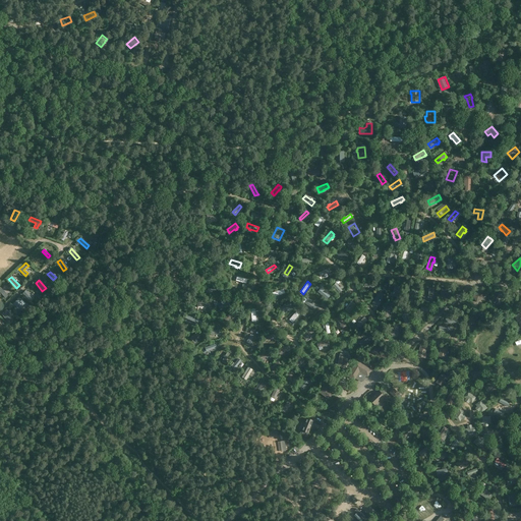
[(332,285),(339,294),(342,291),(337,285),(335,283),(332,285)]
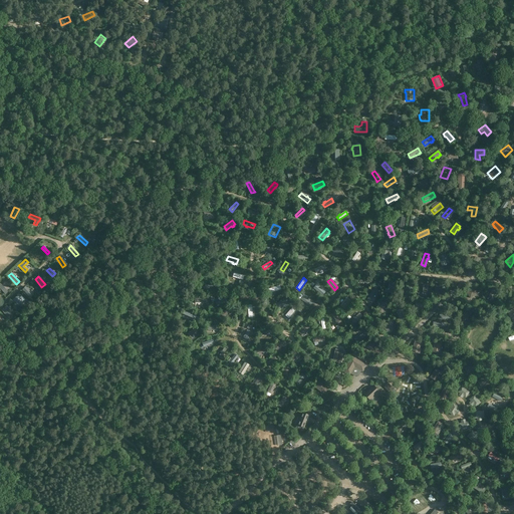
[(212,281),(203,287),(206,291),(215,285),(212,281)]
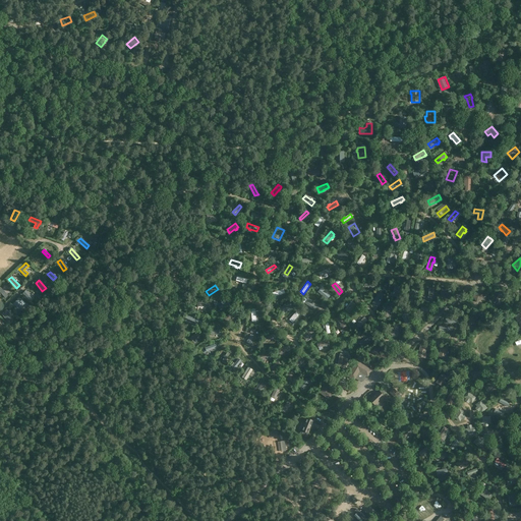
[(329,296),(322,288),(319,290),(327,299),(330,296),(329,296)]
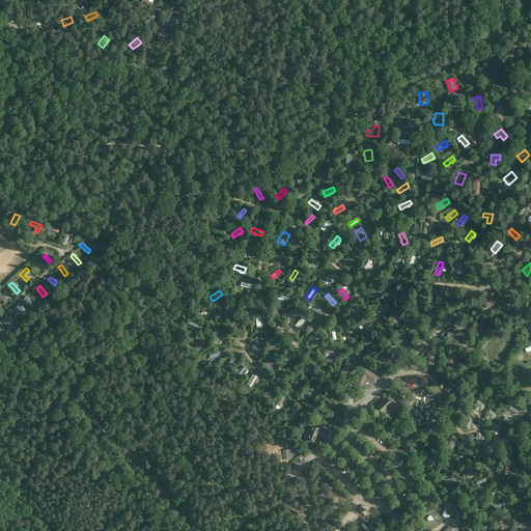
[(496,302),(492,296),(482,302),(486,308),(496,302)]
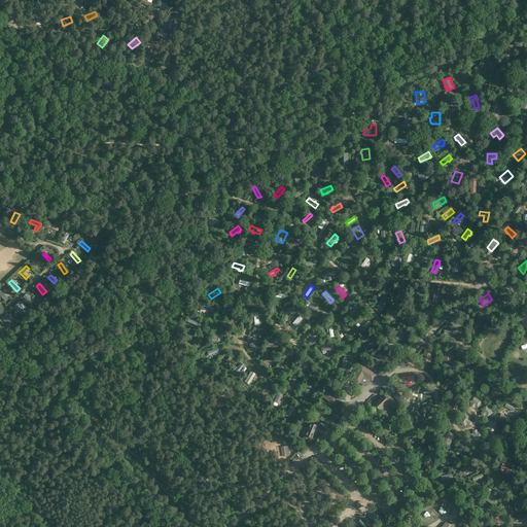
[(505,306),(511,295),(505,293),(501,304),(505,306)]
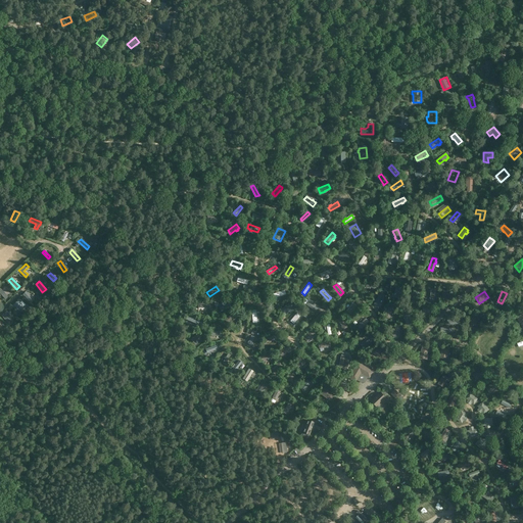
[(28,292),(25,294),(30,302),(33,300),(28,292)]
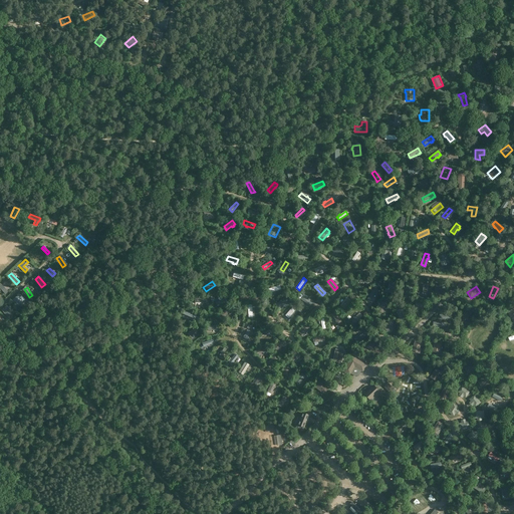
[(24,301),(18,295),(13,300),(19,306),(24,301)]
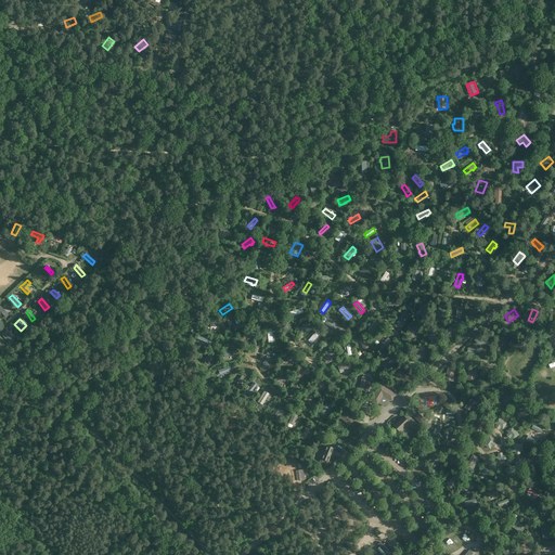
[(328,319),(325,321),(335,330),(337,326),(328,319)]
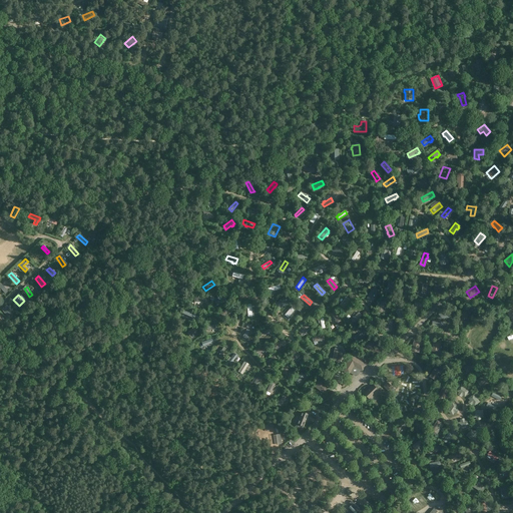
[(224,298),(218,301),(218,300),(216,301),(217,302),(215,303),(217,306),(226,301),(224,298)]
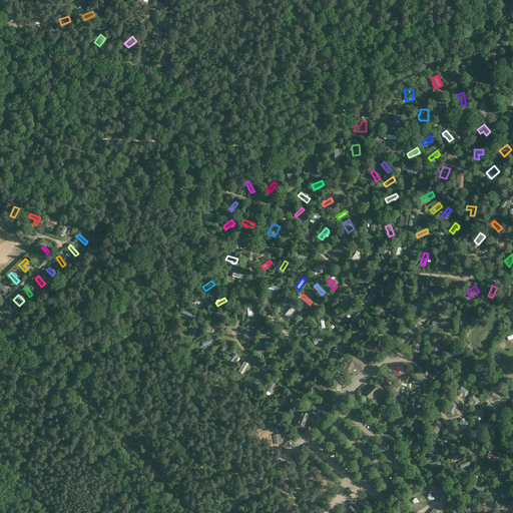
[(341,307),(344,309),(351,301),(348,298),(341,307)]
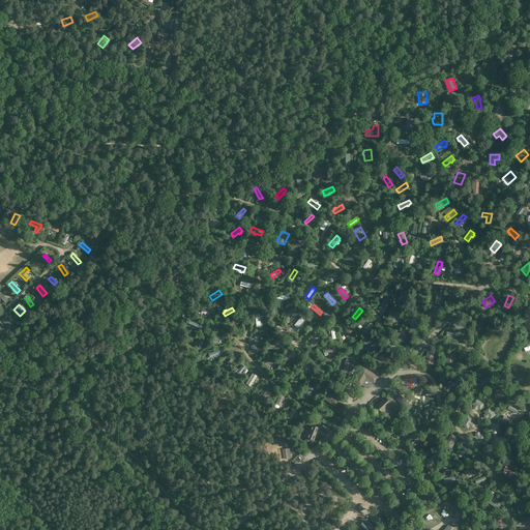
[(394,323),(400,313),(394,311),(390,321),(394,323)]
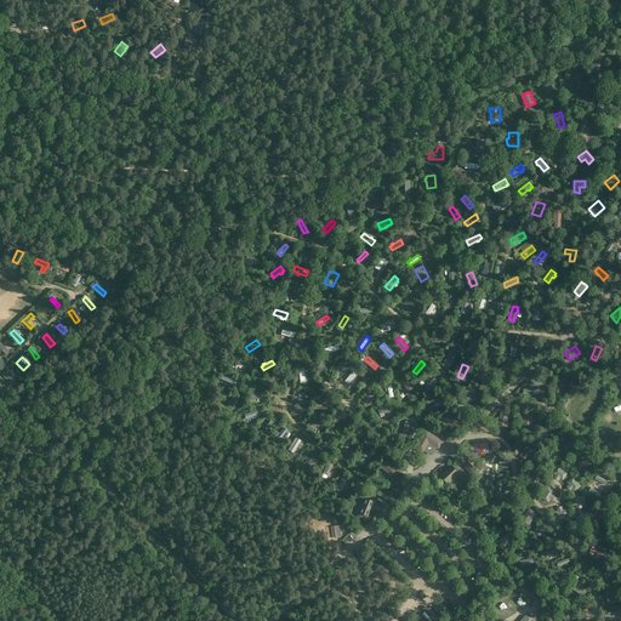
[(9,369),(1,375),(7,382),(15,377),(9,369)]
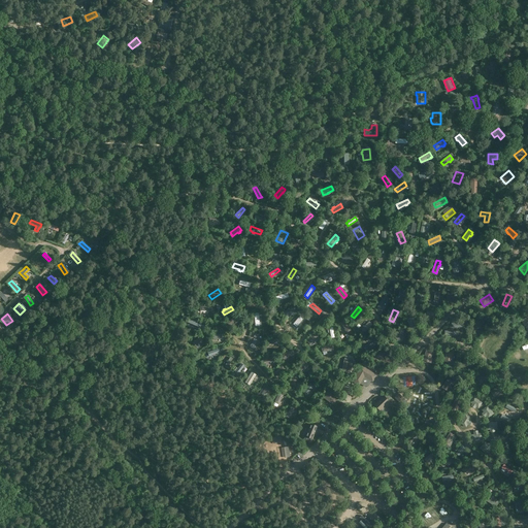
[(480,329),(485,319),(479,316),(473,325),(480,329)]
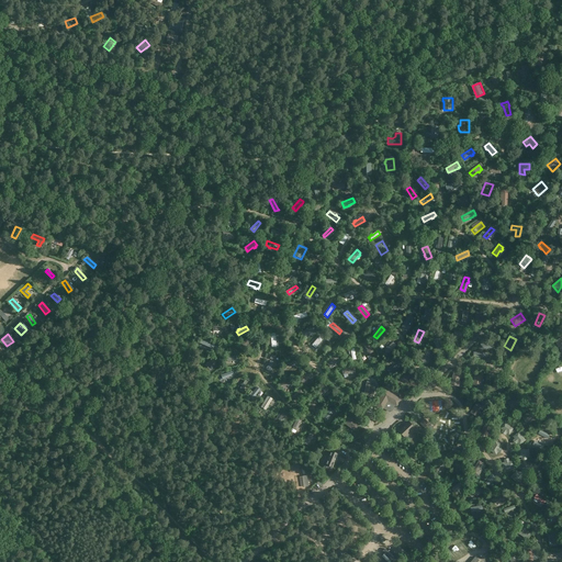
[(251,337),(242,344),(244,347),(254,340),(251,337)]
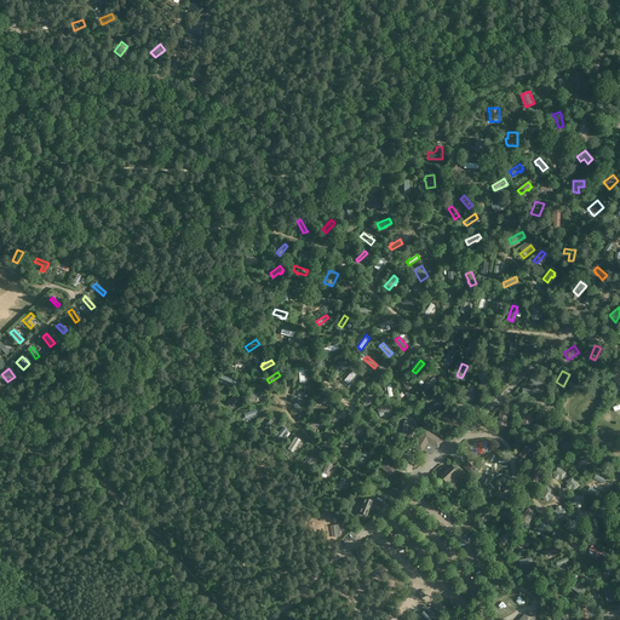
[(488,386),(484,380),(486,379),(484,378),(483,378),(481,373),(477,375),(483,388),(488,386)]
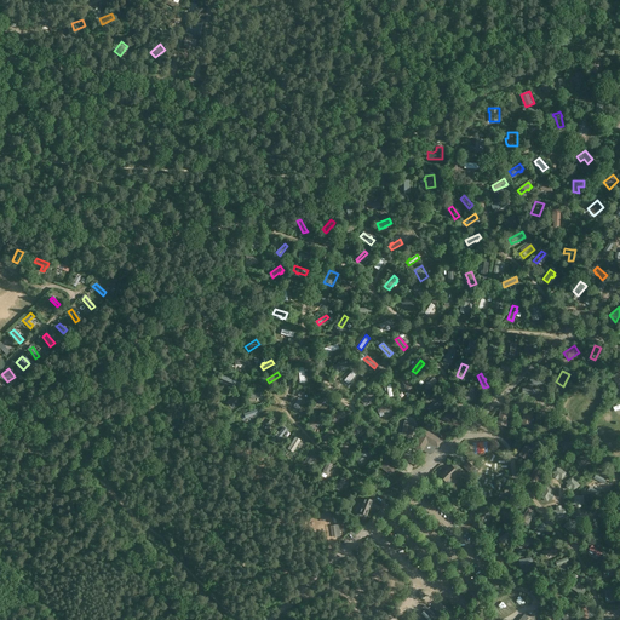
[(400,379),(405,386),(405,388),(406,390),(407,389),(408,391),(413,388),(405,375),(400,379)]
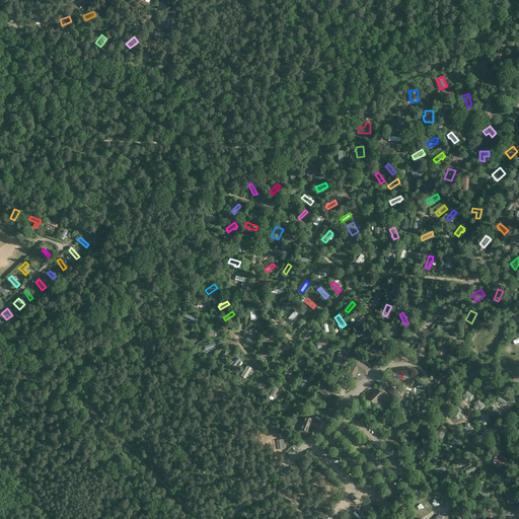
[(359,327),(367,319),(363,315),(356,323),(359,327)]
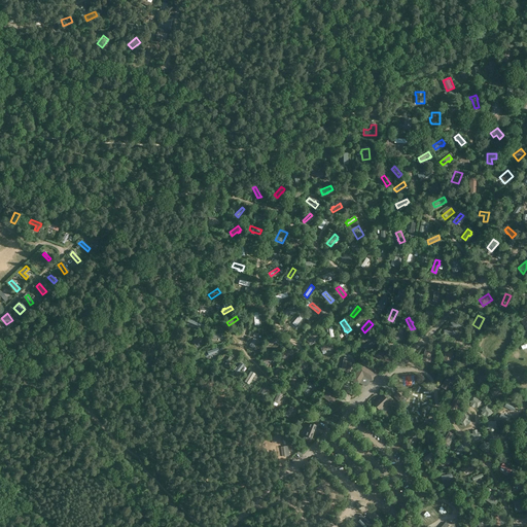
[(405,330),(400,327),(394,338),(398,340),(405,330)]
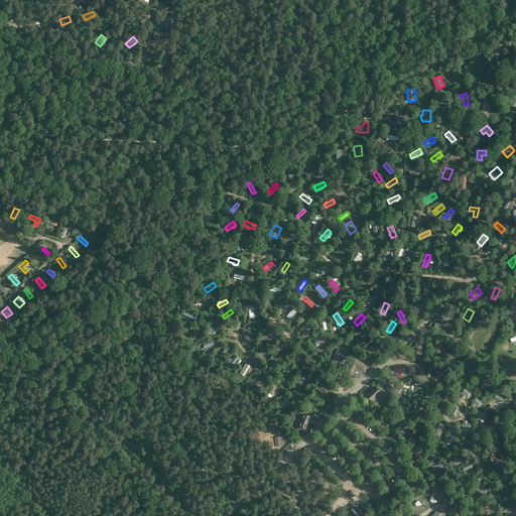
[(191,339),(200,332),(197,328),(188,335),(191,339)]
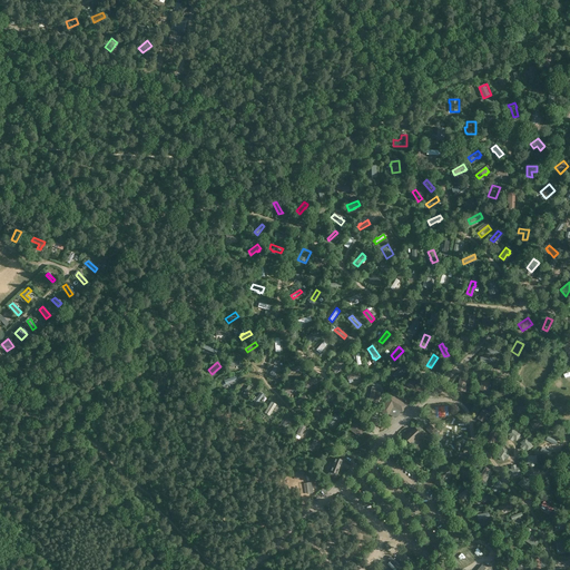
[(331,372),(334,375),(341,367),(337,364),(331,372)]
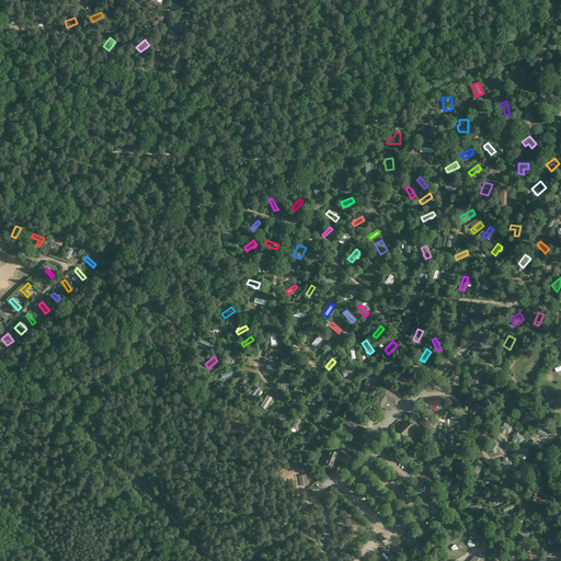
[(274,364),(272,361),(265,367),(267,370),(274,364)]
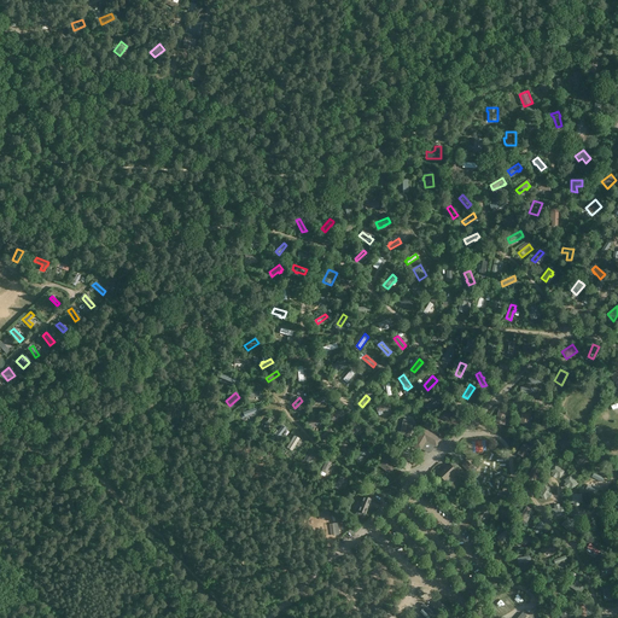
[(441,403),(438,400),(427,408),(430,412),(441,403)]
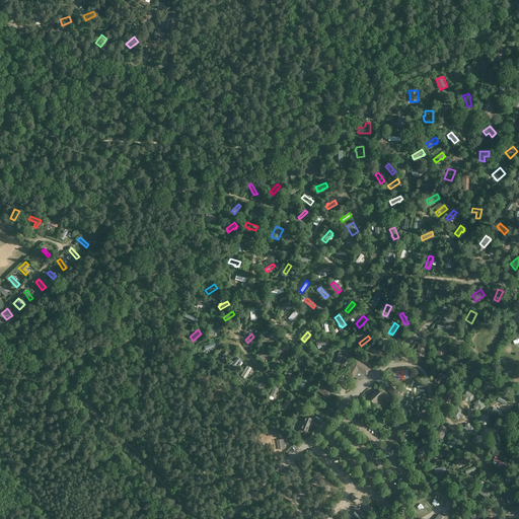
[(420,345),(416,355),(423,357),(426,347),(420,345)]
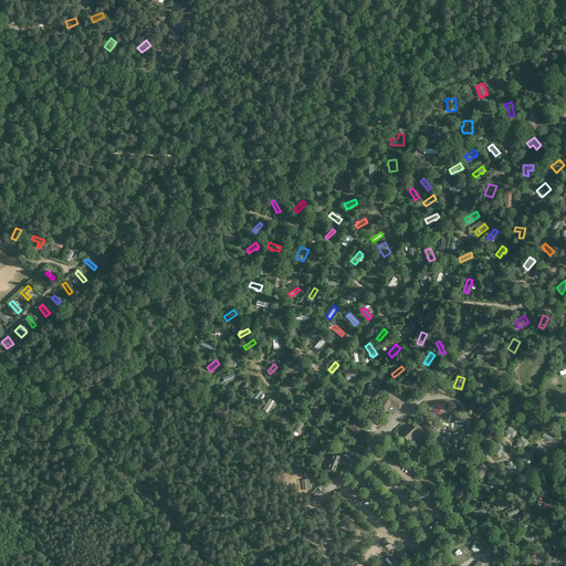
[(479,376),(477,388),(484,389),(486,378),(479,376)]
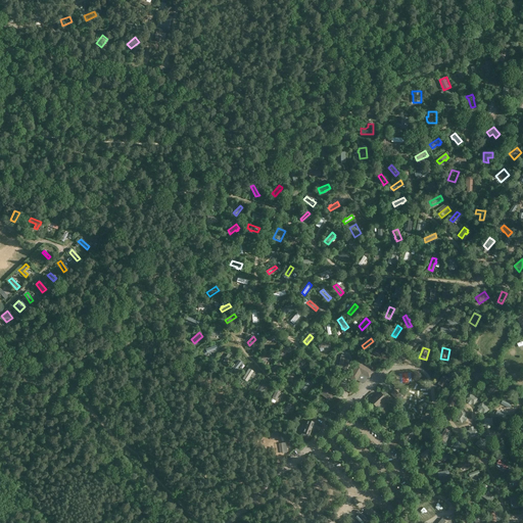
[(461,350),(459,363),(466,363),(467,351),(461,350)]
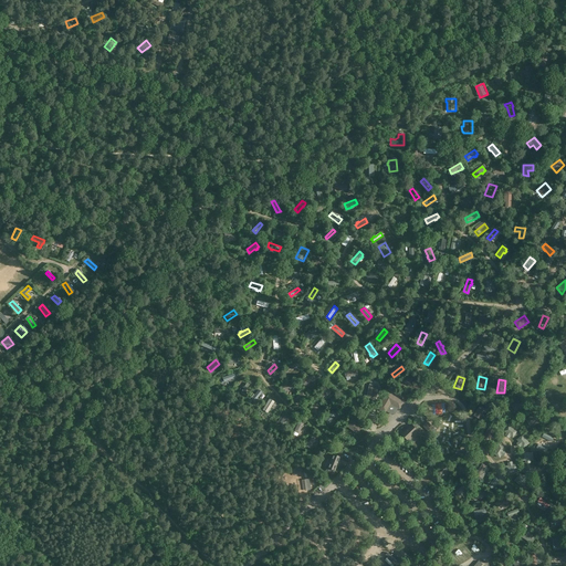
[(247,383),(240,394),(243,396),(250,385),(247,383)]
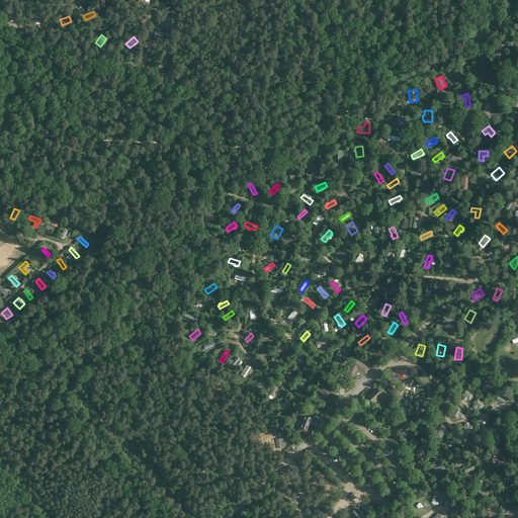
[(348,359),(348,356),(346,355),(347,353),(338,352),(336,364),(344,366),(346,358),(348,359)]
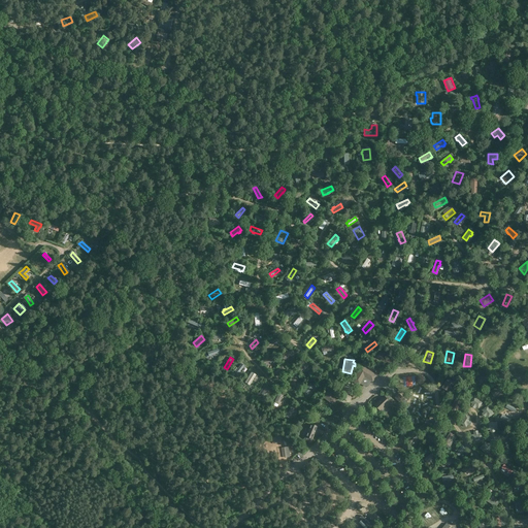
[(306,362),(298,369),(302,372),(309,365),(306,362)]
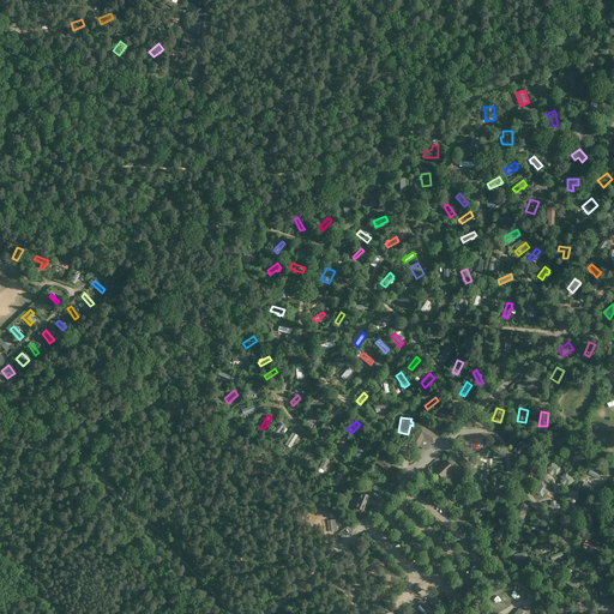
[(329,426),(319,434),(323,438),(332,429),(329,426)]
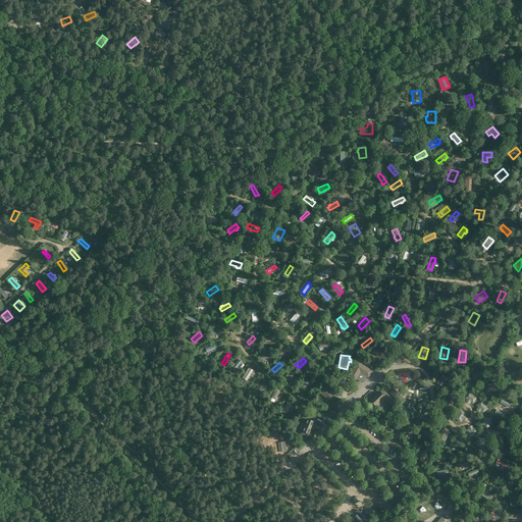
[(356,381),(357,379),(359,381),(366,379),(369,374),(368,373),(371,370),(358,362),(349,377),(356,381)]
